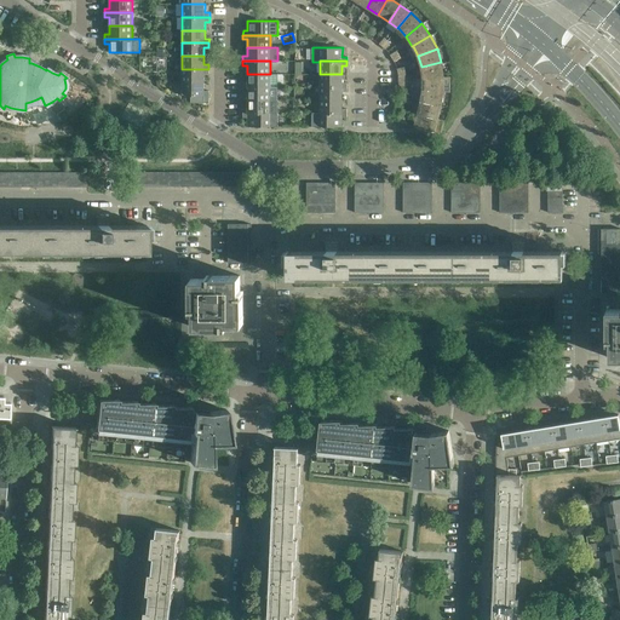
[(441,62),(422,67),(423,79),(443,78),(441,63),(441,62)]
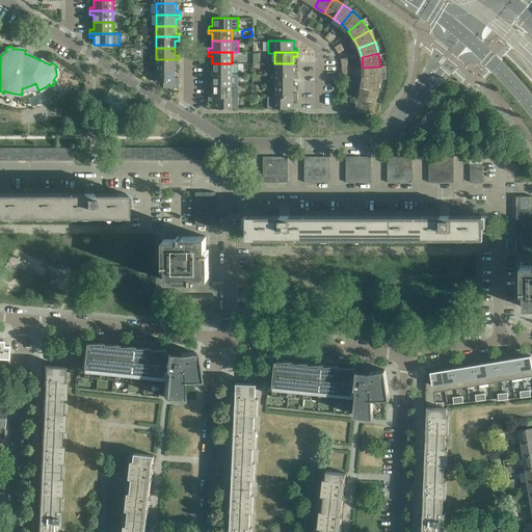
[(156,59),(156,71),(175,71),(175,63),(179,63),(179,59),(156,59)]
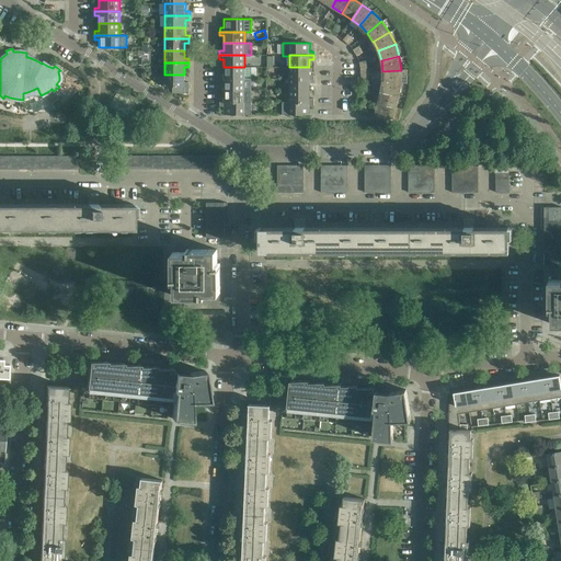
[(224,75),(219,75),(219,79),(251,79),(251,67),(244,67),(224,67),(224,75)]
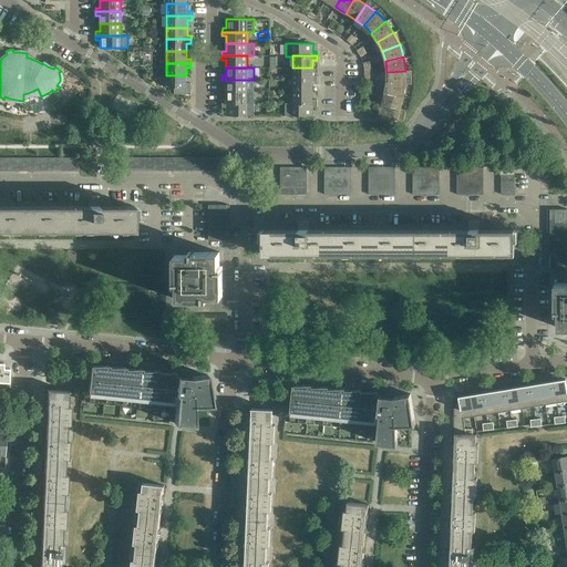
[(292,68),(292,80),(317,80),(317,75),(312,75),(312,68),(292,68)]
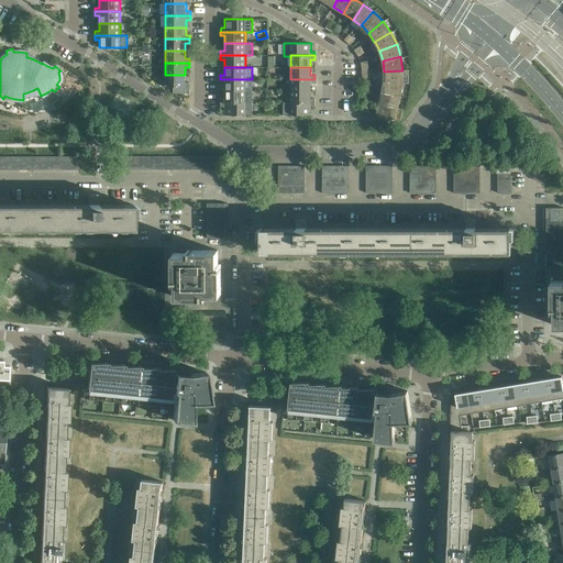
[(384,81),(403,84),(409,84),(409,69),(403,70),(384,72),(384,81)]
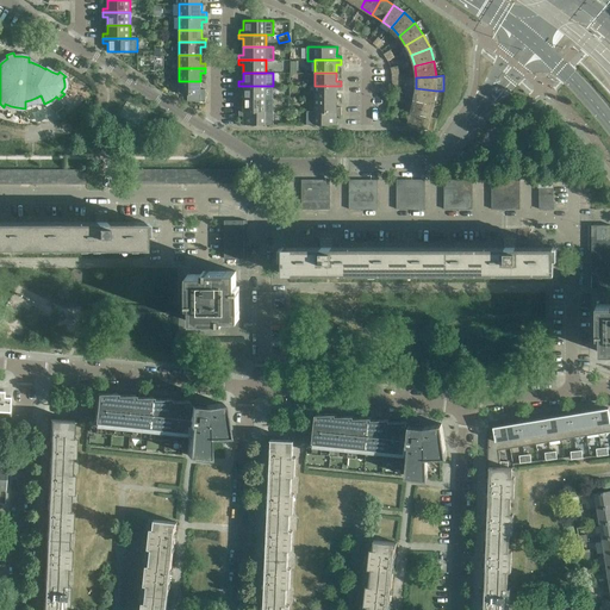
[(200,81),(179,81),(179,94),(187,94),(187,101),(205,101),(205,89),(200,89),(200,81)]
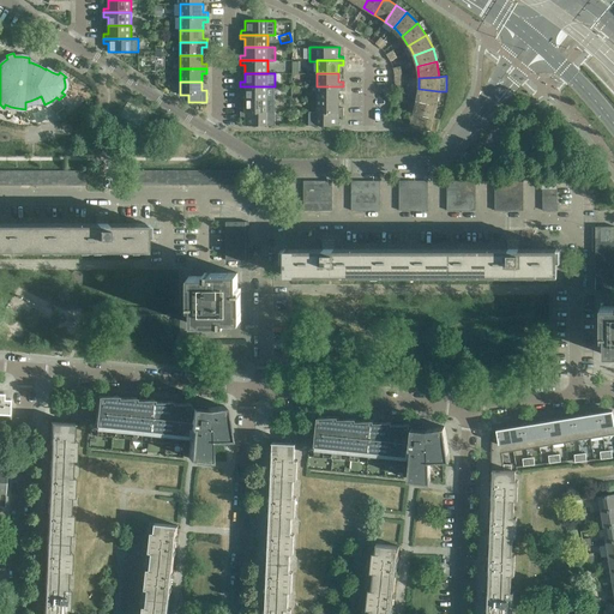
[(275,86),(240,86),(240,90),(245,90),(245,100),(275,100),(275,86)]
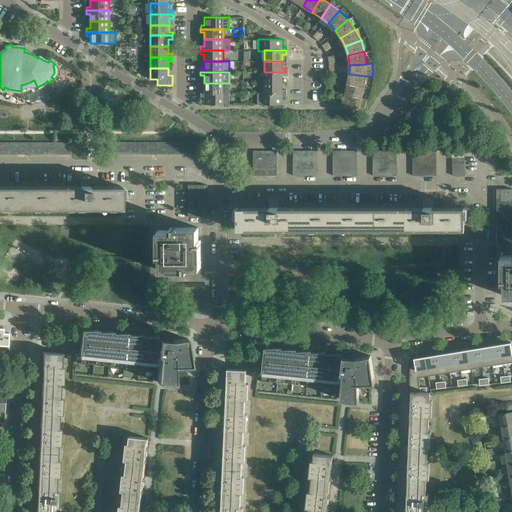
[(264,72),(264,83),(282,83),(282,76),(286,76),(286,72),(264,72)]
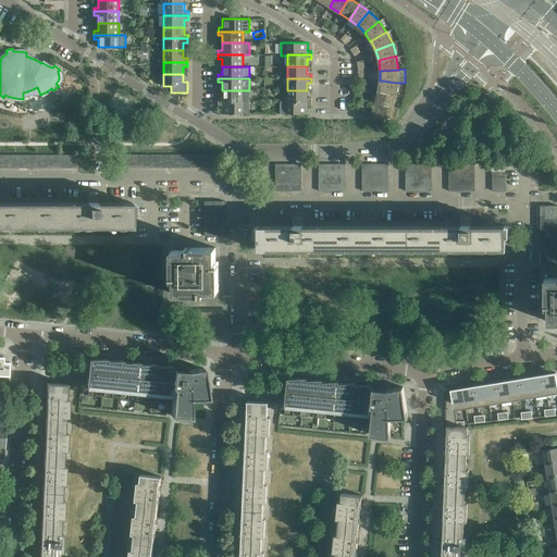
[(380,81),(378,91),(396,96),(398,83),(380,81)]
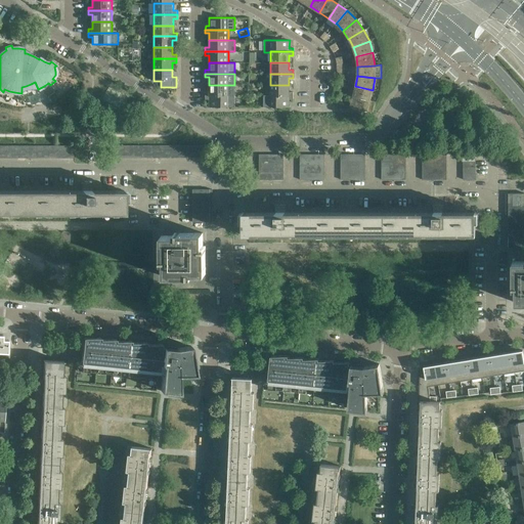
[(209,92),(205,92),(205,95),(228,95),(234,95),(234,85),(209,85),(209,92)]
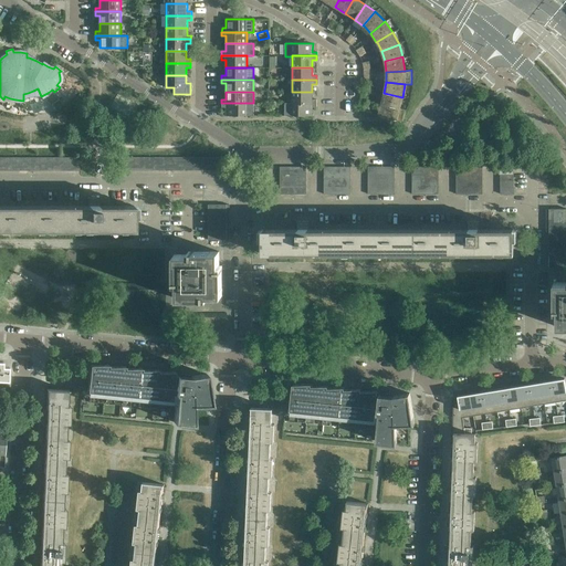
[(312,92),(292,92),(292,103),(316,103),(316,100),(312,100),(312,92)]
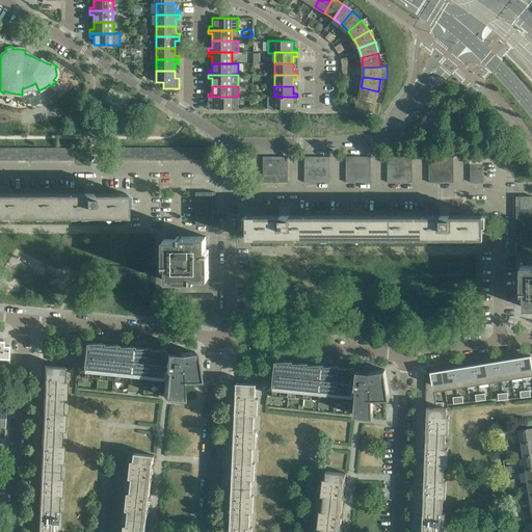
[(361,87),(358,98),(375,102),(378,91),(361,87)]
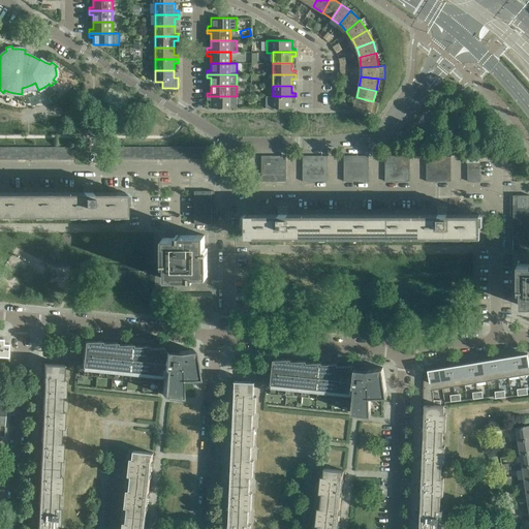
[(55,92),(48,97),(53,104),(60,99),(55,92)]
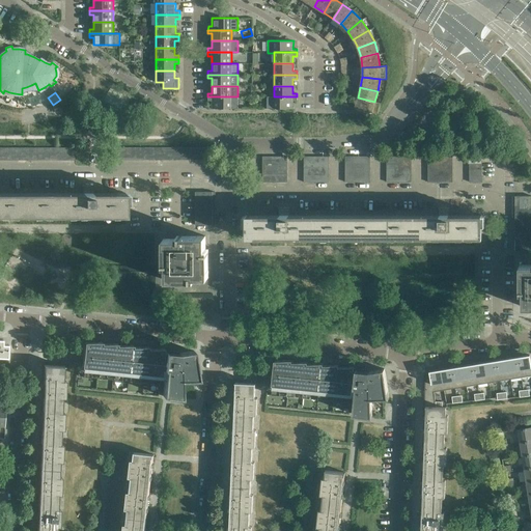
[(231,96),(207,96),(207,101),(212,101),(212,109),(238,109),(238,96),(231,96)]
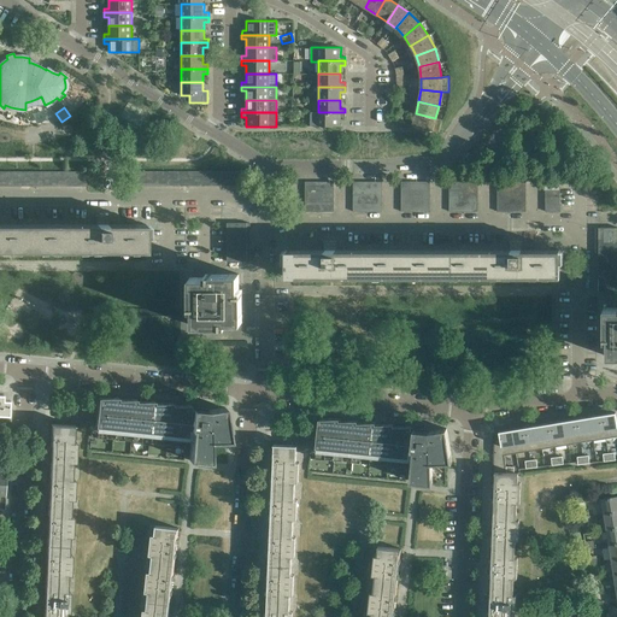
[(318,112),(311,112),(311,127),(329,127),(340,127),(340,117),(345,117),(345,112),(318,112)]
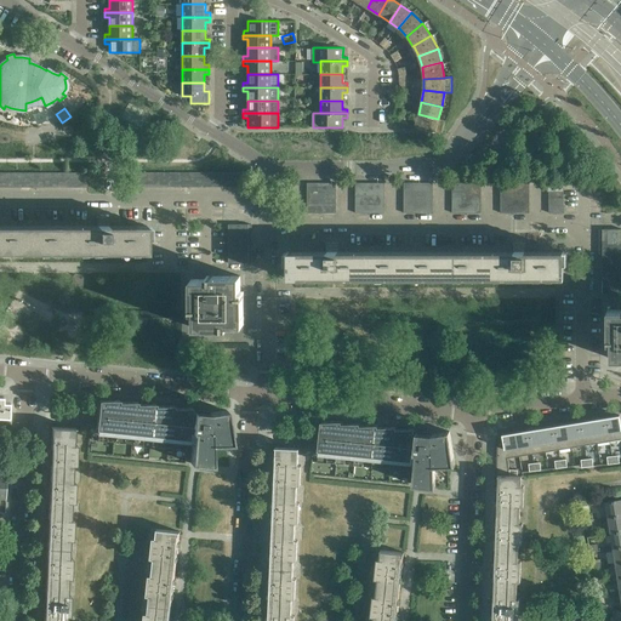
[(419,114),(415,127),(442,135),(445,120),(438,119),(419,114)]
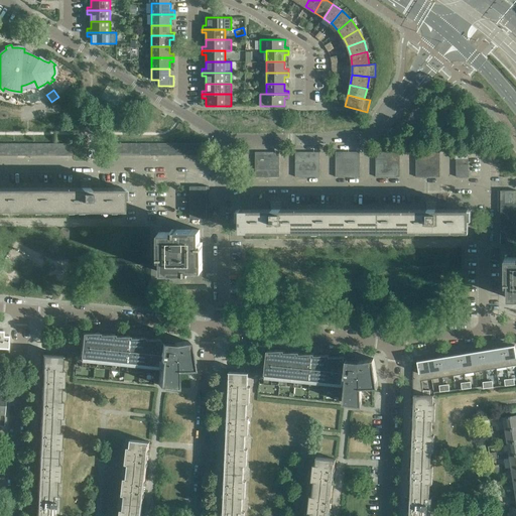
[(0,210),(122,211),(122,187),(90,187),(90,181),(91,181),(91,180),(80,180),(80,181),(81,181),(81,187),(0,187),(0,210)]
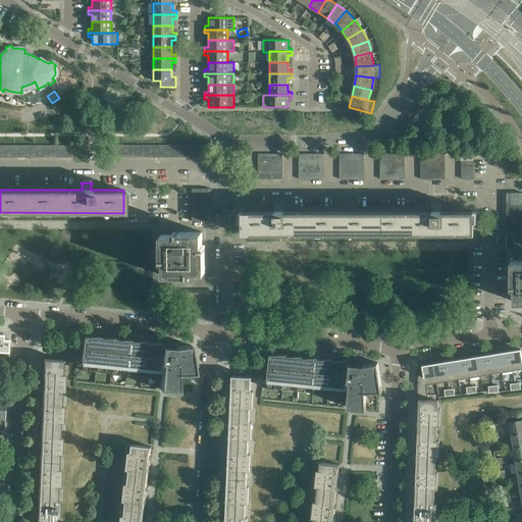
[(192,189),(193,200),(193,221),(212,220),(212,189),(192,189)]
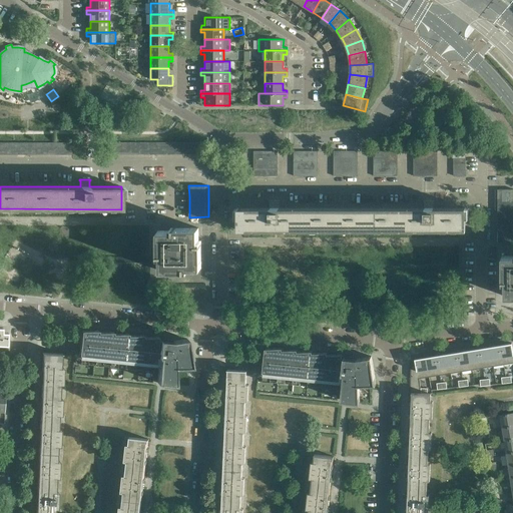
[(512,188),(498,189),(498,199),(512,199),(512,188)]
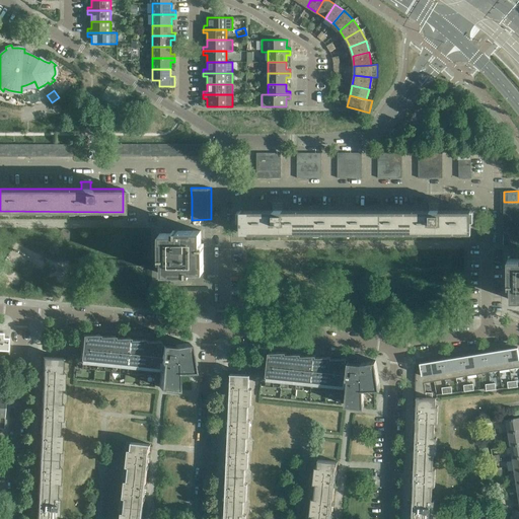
[(518,202),(504,202),(504,213),(518,212),(518,202)]
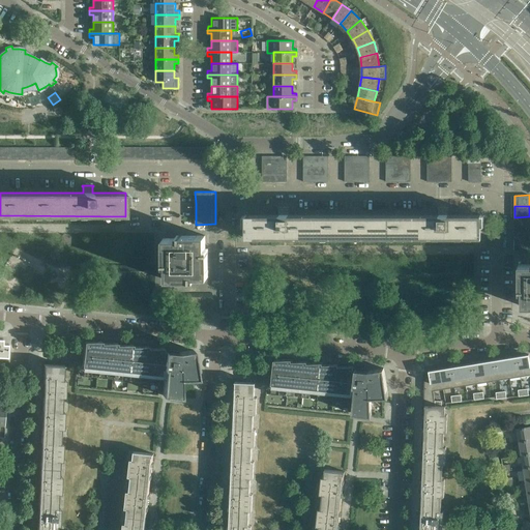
[(246,238),(253,238),(481,238),(481,214),(448,214),(448,208),(449,208),(449,207),(438,207),(438,208),(439,208),(439,214),(288,214),(289,208),(289,207),(278,207),(278,208),(280,208),(280,214),(246,214),(246,238)]
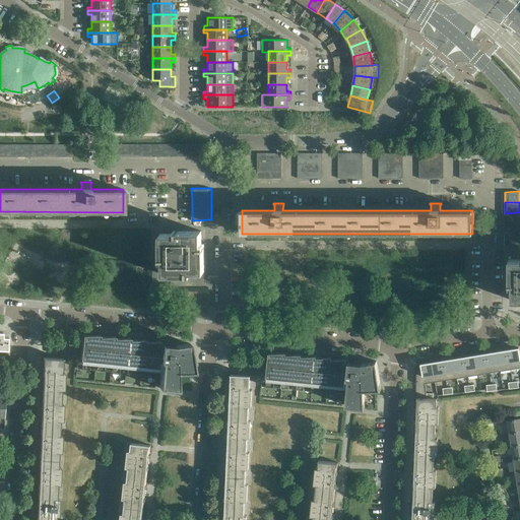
[(519,212),(505,213),(505,224),(505,246),(519,246),(519,212)]
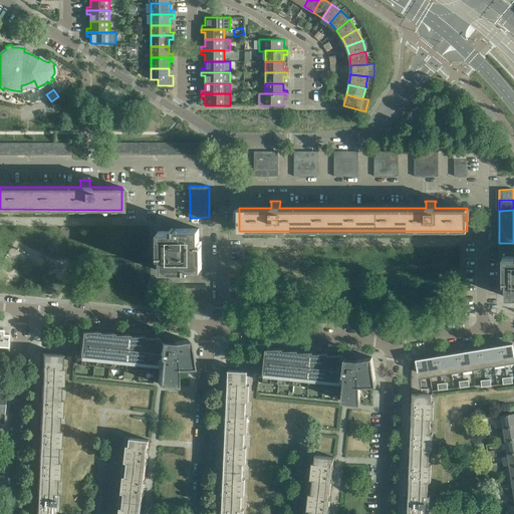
[(174,231),(159,231),(159,256),(162,256),(162,271),(170,271),(170,269),(185,269),(185,272),(187,271),(187,269),(202,269),(202,244),(200,244),(200,228),(174,228),(174,231)]
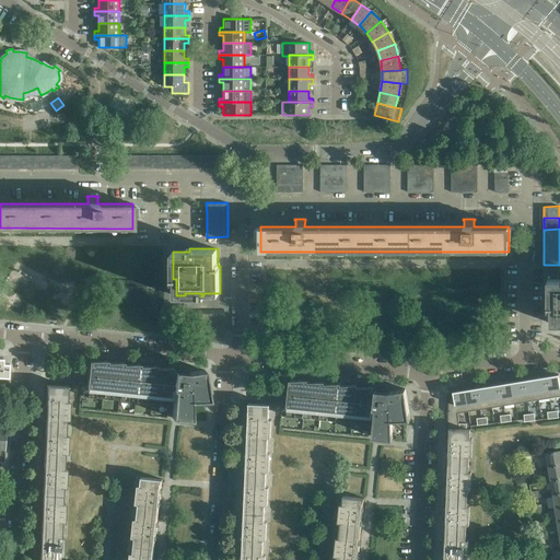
[(559,279),(548,279),(548,306),(550,306),(550,323),(559,323),(559,279)]
